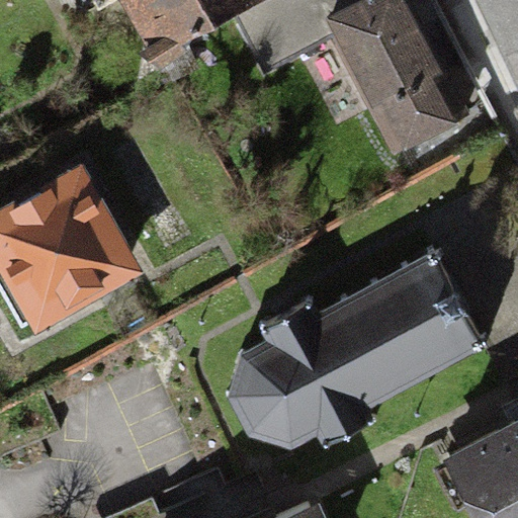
[(127,0),(154,46),(231,6),(241,0),(127,0)]
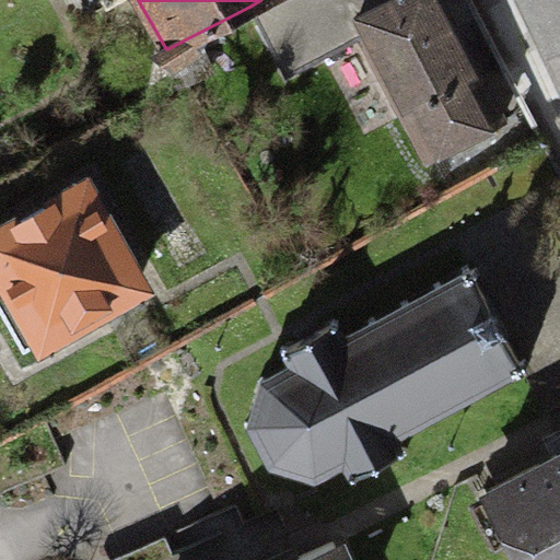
[(435,0),(260,0),(249,7),(284,78),(360,37),(426,162),(500,121),(435,0)]
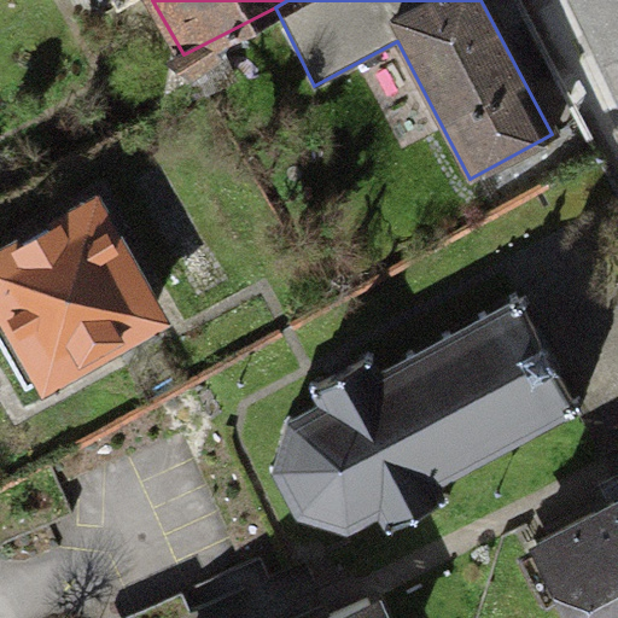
[(151,314),(92,207),(58,226),(56,222),(19,243),(22,246),(0,257),(0,340),(24,384),(110,337),(111,339),(146,320),(145,318),(151,314)]
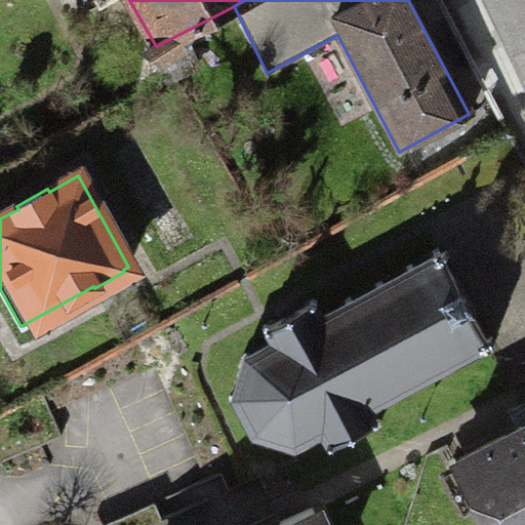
[(234,392),(229,393),(230,400),(234,400),(250,432),(248,435),(254,440),(256,436),(289,446),(289,450),(297,450),(296,445),(321,432),(327,443),(325,449),(331,451),(333,445),(372,423),(379,426),(381,418),(374,417),(369,407),(394,394),(396,398),(403,395),(400,391),(425,377),(427,382),(434,379),(431,374),(455,361),(458,366),(465,363),(461,358),(482,348),(485,353),(491,350),(488,344),(493,341),(489,335),(485,338),(465,298),(444,259),(448,257),(445,250),(440,252),(438,247),(432,251),(435,256),(414,267),(411,261),(405,266),(407,271),(382,283),(380,279),(374,282),(376,286),(352,299),(350,295),(344,298),(346,303),(320,315),(315,306),(317,298),(311,296),(309,304),(269,324),(263,322),(260,328),(267,330),(272,341),(248,354),(244,351),(240,357),(243,360),(234,392)]
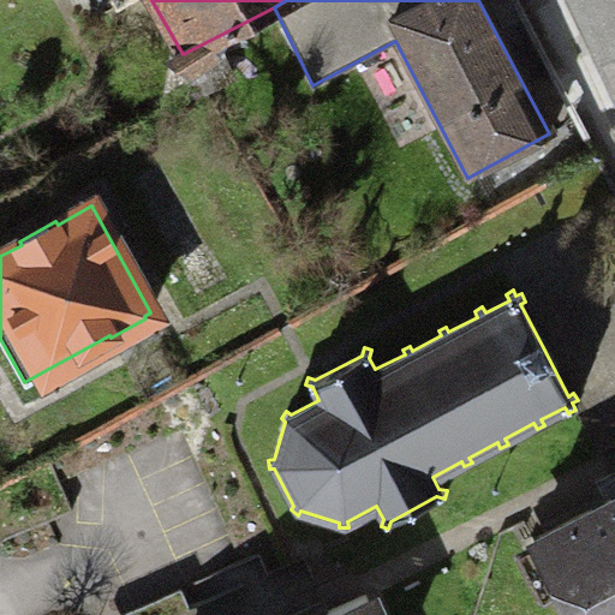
[(614,614),(614,496),(532,542),(571,614),(614,614)]
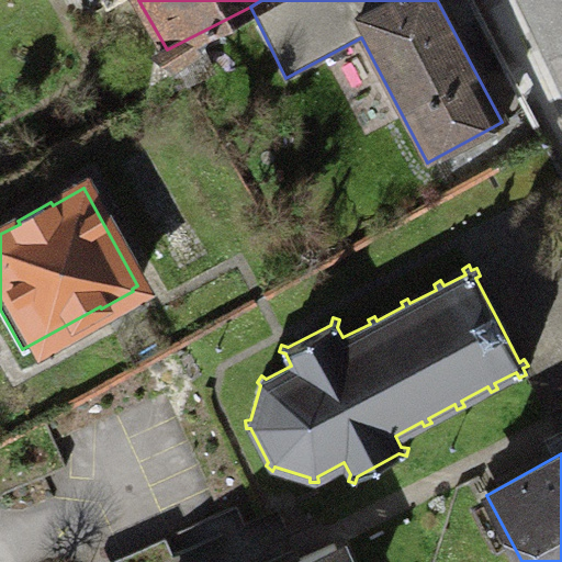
[(340,561),(333,544),(291,561),(340,561)]
